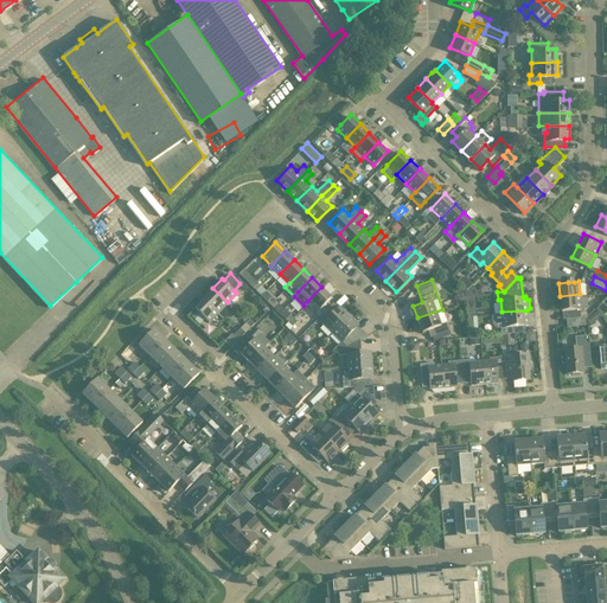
[(321,287),(307,301),(317,310),(331,296),(321,287)]
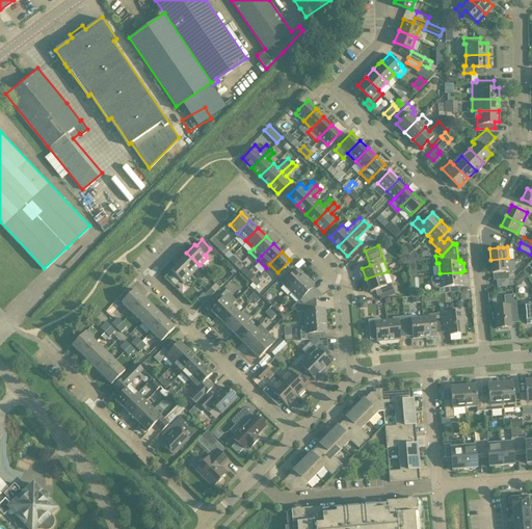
[(186,253),(179,260),(191,273),(200,265),(186,253)]
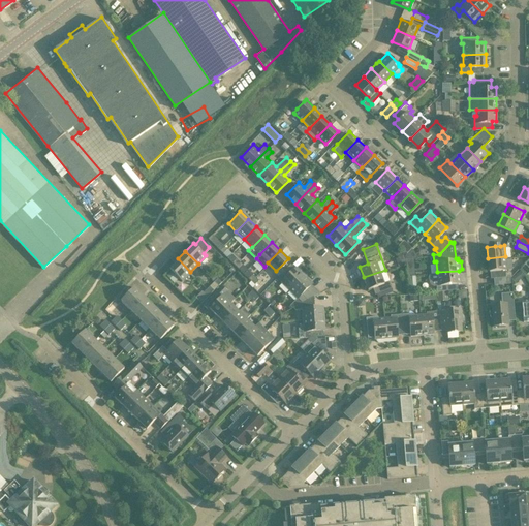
[(227,256),(235,264),(239,259),(240,259),(232,252),(227,256)]
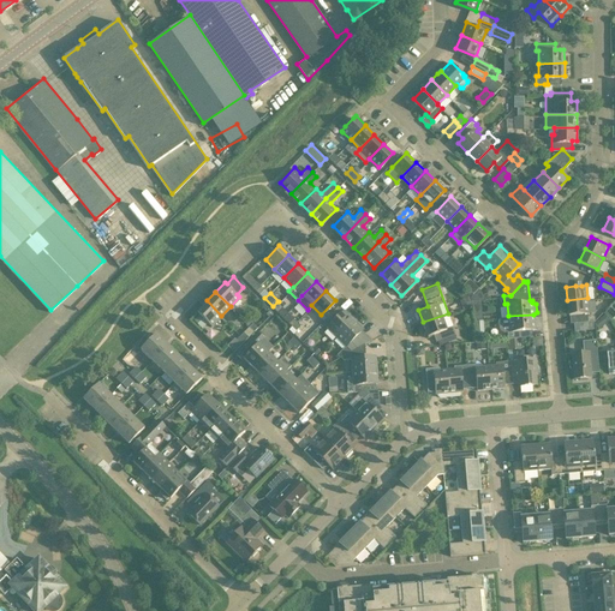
[(587,315),(587,311),(589,311),(587,298),(567,300),(568,313),(569,313),(571,322),(587,321),(587,319),(595,319),(595,313),(587,315)]
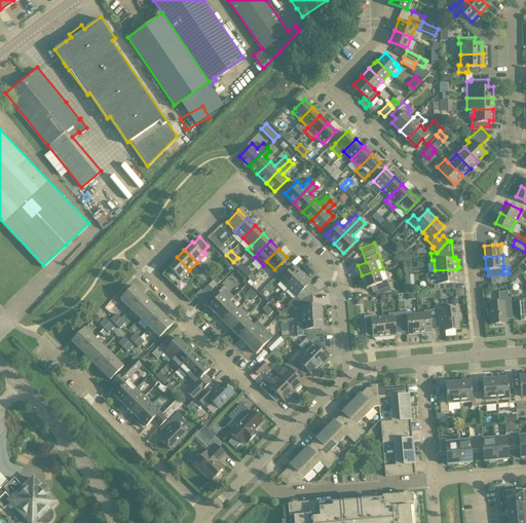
[(173,279),(178,274),(181,278),(189,270),(177,257),(168,266),(170,267),(164,272),(173,279)]
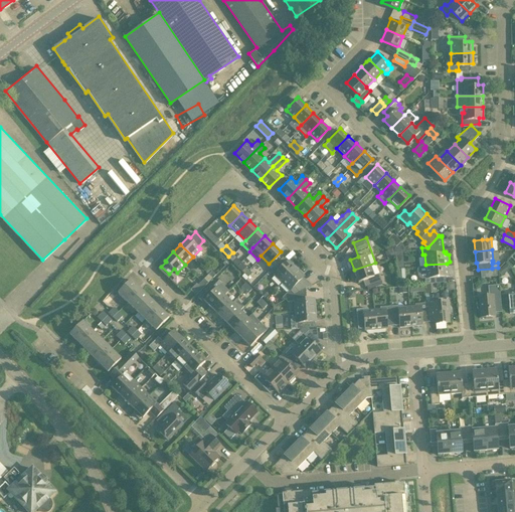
[(274,265),(270,269),(274,273),(282,281),(296,267),(288,259),(278,269),(274,265)]
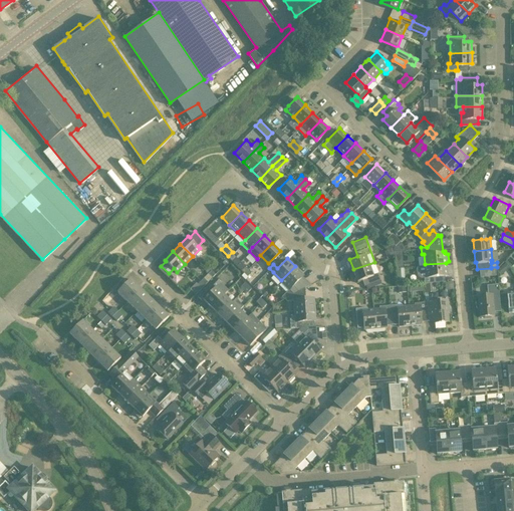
[(436,281),(435,274),(447,273),(446,263),(425,264),(426,275),(424,275),(424,282),(436,281)]
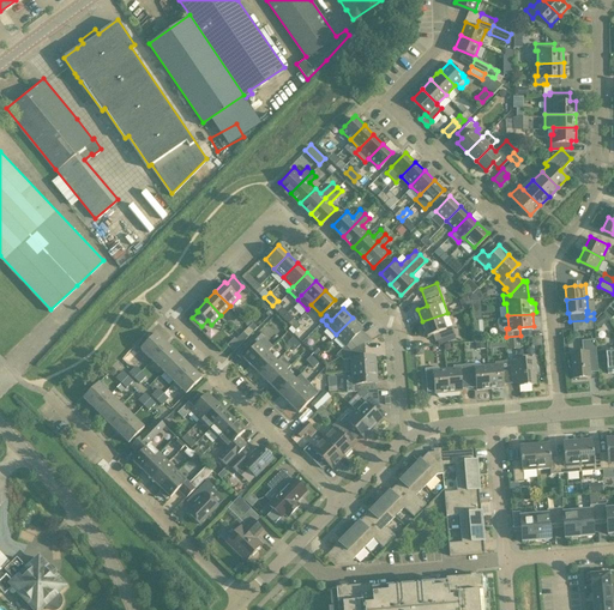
[(607,320),(602,314),(594,322),(596,327),(607,320)]
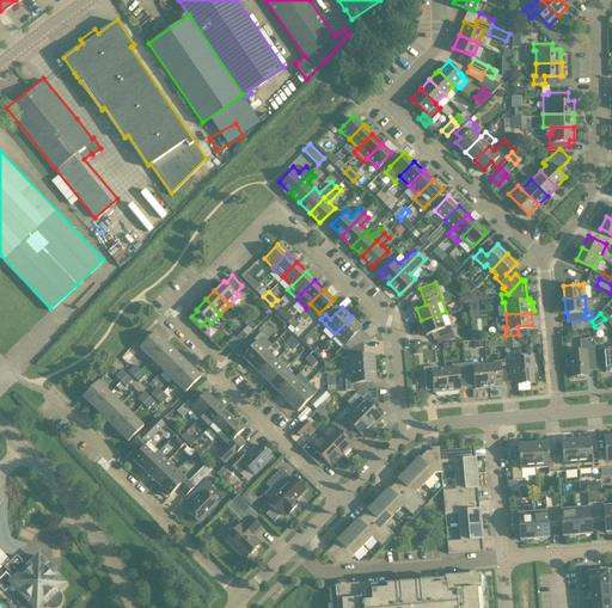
[(257,324),(251,319),(248,314),(243,318),(248,323),(252,329),(257,324)]
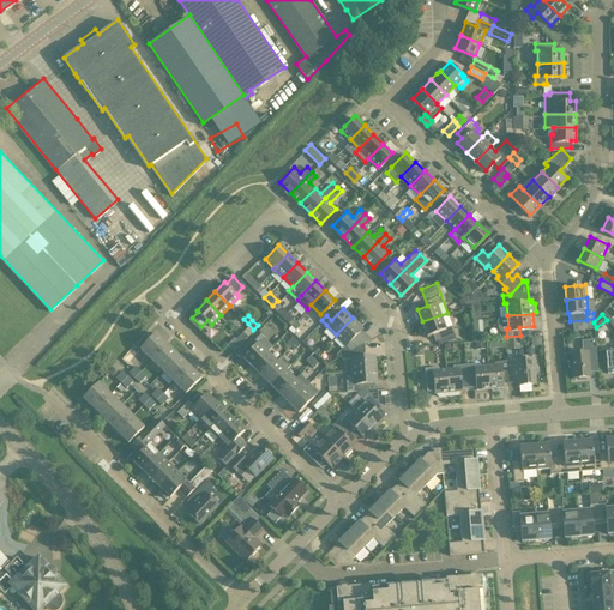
[(441,315),(422,322),(427,334),(433,332),(435,339),(437,338),(455,332),(452,325),(445,327),(441,315)]
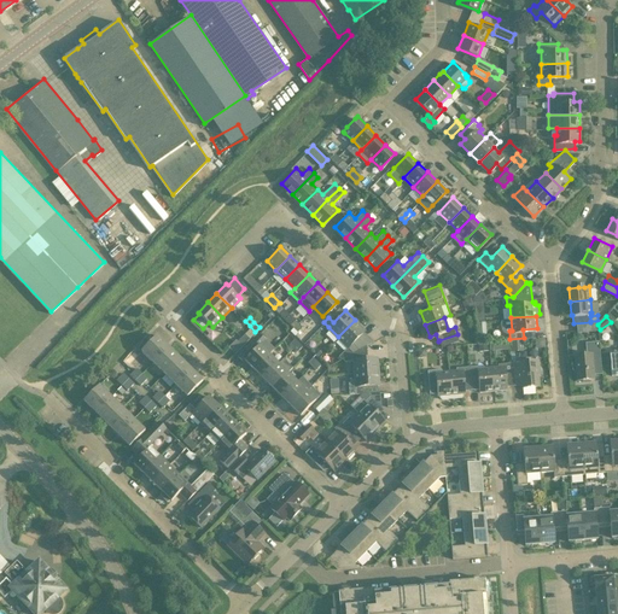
[(355,320),(338,337),(348,346),(353,351),(366,344),(359,335),(365,329),(355,320)]
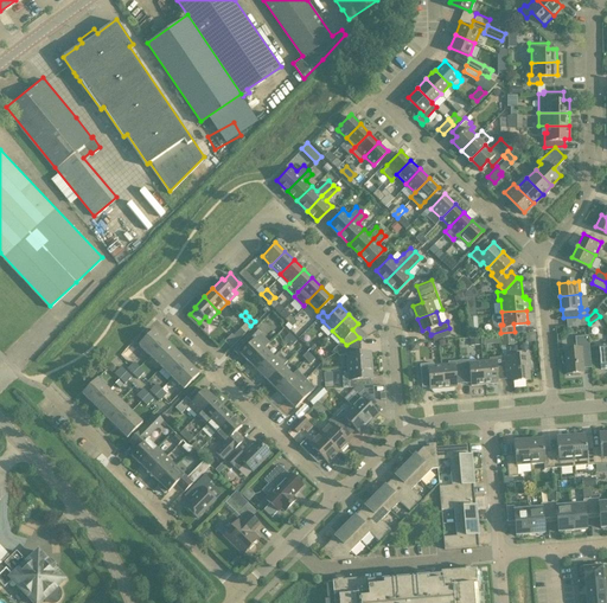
[(234,333),(238,338),(246,331),(241,326),(234,333)]
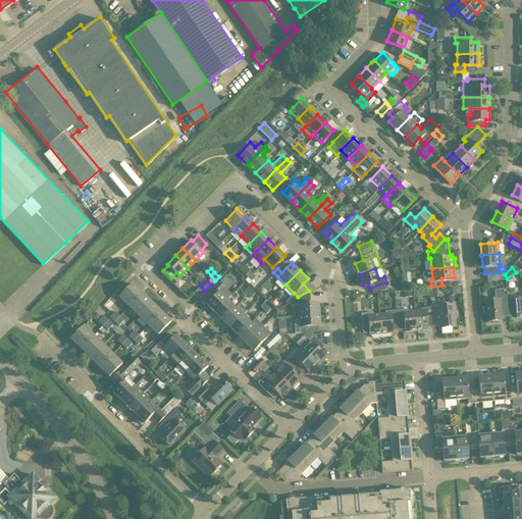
[(208,292),(201,300),(205,304),(206,302),(214,310),(227,298),(231,293),(224,284),(219,280),(208,292)]
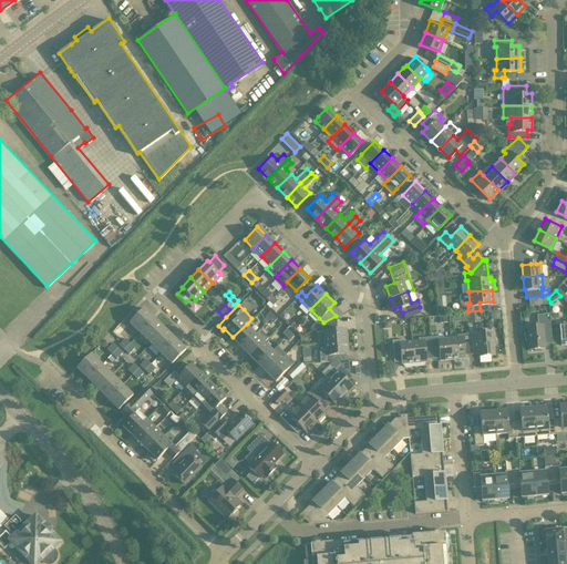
[(130,320),(140,330),(154,316),(144,306),(130,320)]
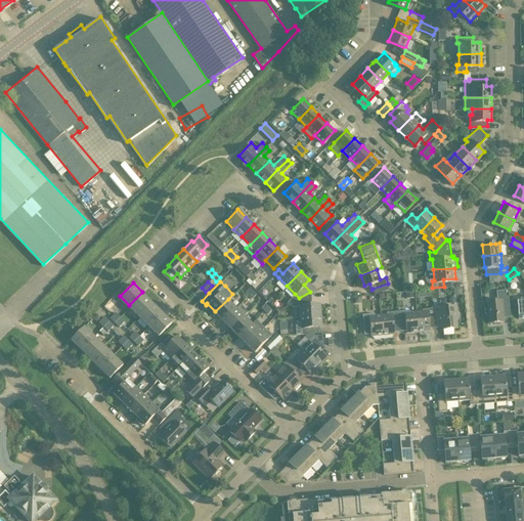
[(206,292),(202,288),(200,287),(193,293),(199,299),(206,292)]
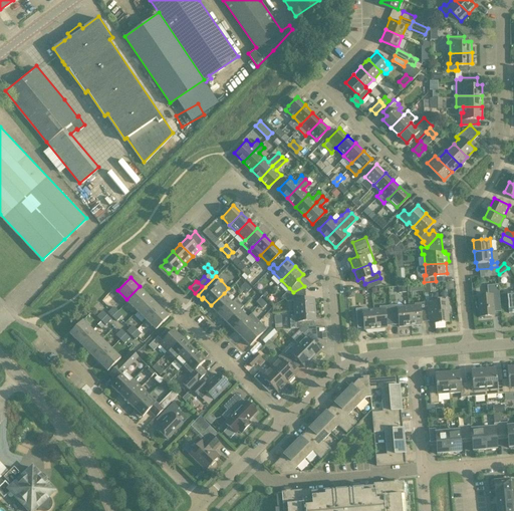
[(434,281),(425,282),(425,290),(435,289),(434,281)]
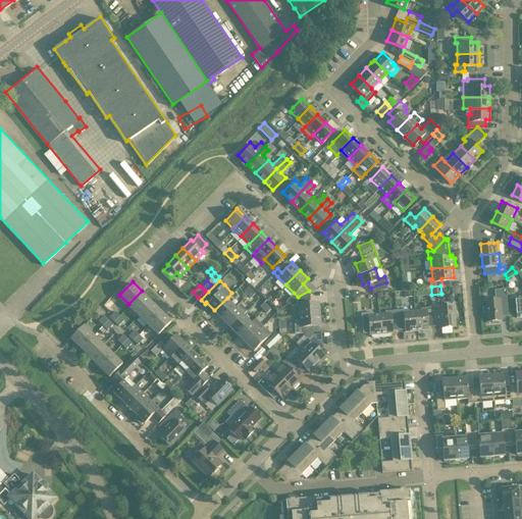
[(500,302),(507,302),(506,287),(494,288),(496,298),(485,299),(487,320),(490,319),(491,321),(498,320),(498,319),(502,318),(500,302)]
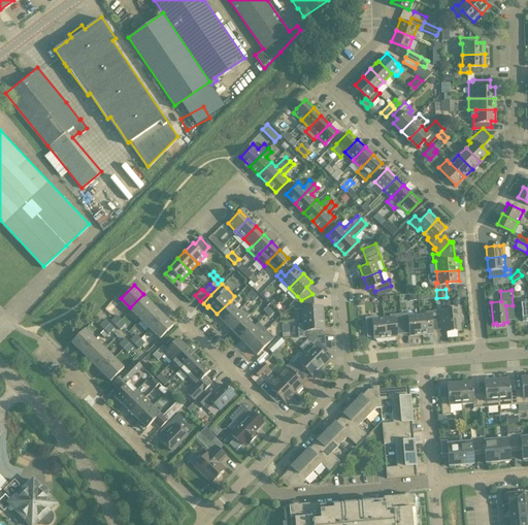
[(130,307),(139,317),(153,303),(143,294),(130,307)]
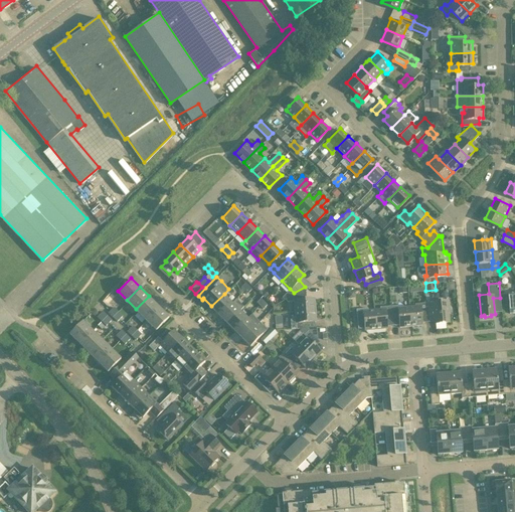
[(294,293),(286,297),(287,300),(295,299),(295,310),(315,308),(314,297),(306,298),(305,287),(294,293)]
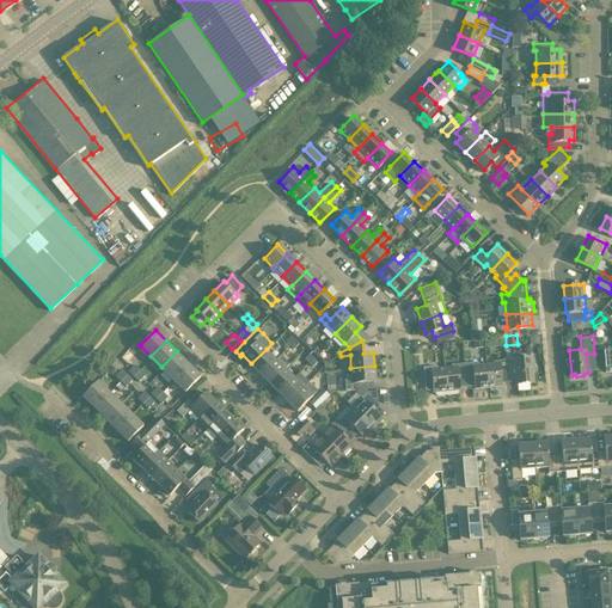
[(506,349),(507,357),(507,367),(515,367),(516,382),(534,380),(532,363),(533,363),(533,355),(514,356),(514,357),(510,358),(509,348),(506,349)]
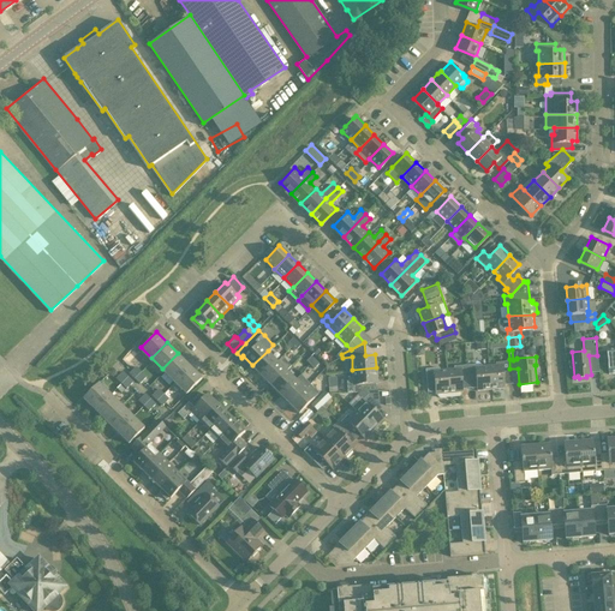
[(268,351),(252,365),(262,375),(276,359),(268,351)]
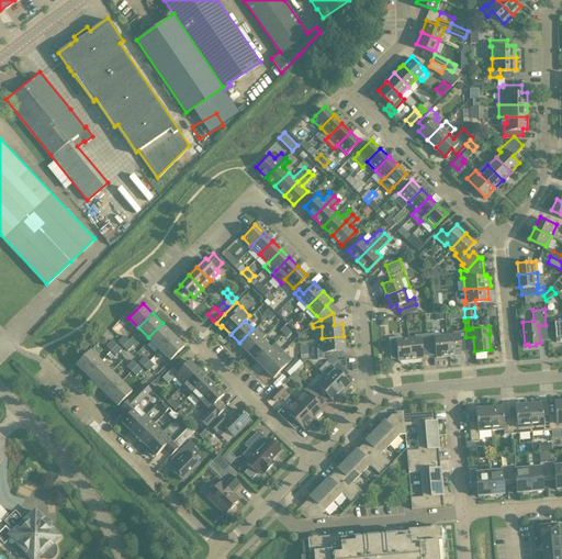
[(148,337),(159,348),(173,334),(163,323),(148,337)]
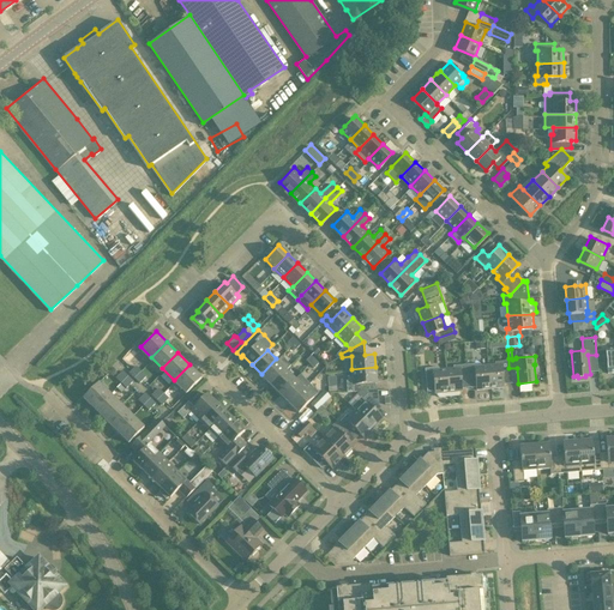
[(276,358),(262,374),(271,382),(286,368),(290,363),(281,354),(276,358)]
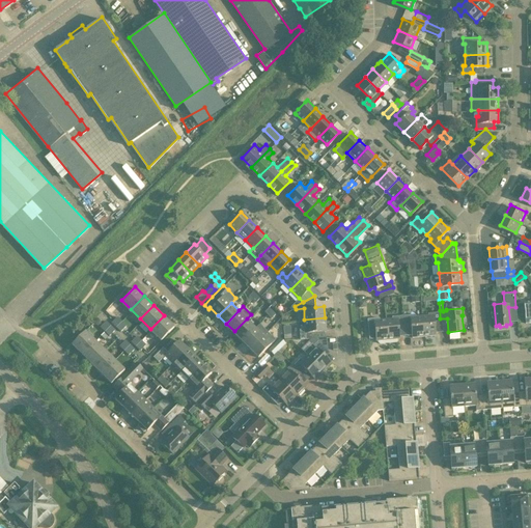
[(440,318),(440,310),(427,311),(428,313),(421,314),(423,334),(435,333),(434,320),(440,318)]
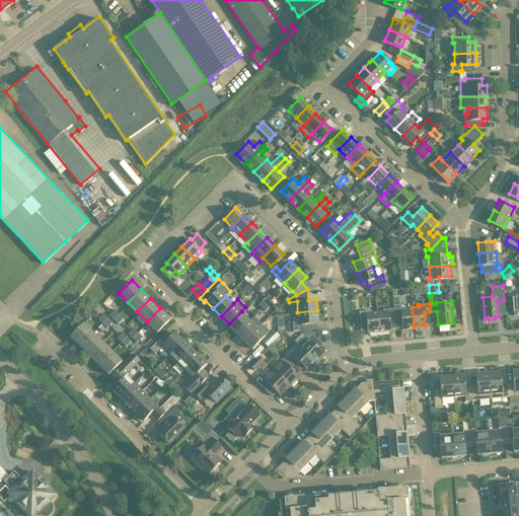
[(395,314),(401,314),(402,327),(414,326),(412,307),(406,307),(405,305),(394,306),(395,314)]
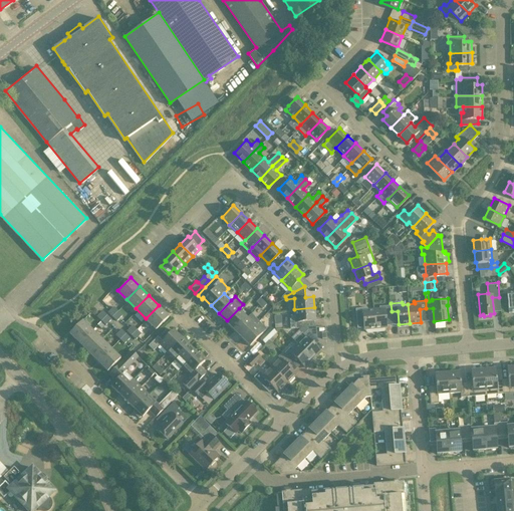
[(384,312),(392,311),(391,303),(379,304),(379,307),(373,307),(375,329),(383,328),(384,327),(384,325),(387,325),(384,312)]
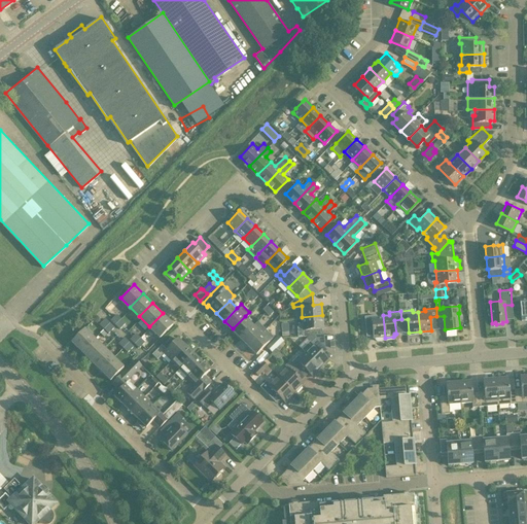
[(160,336),(173,323),(163,313),(149,326),(160,336)]
